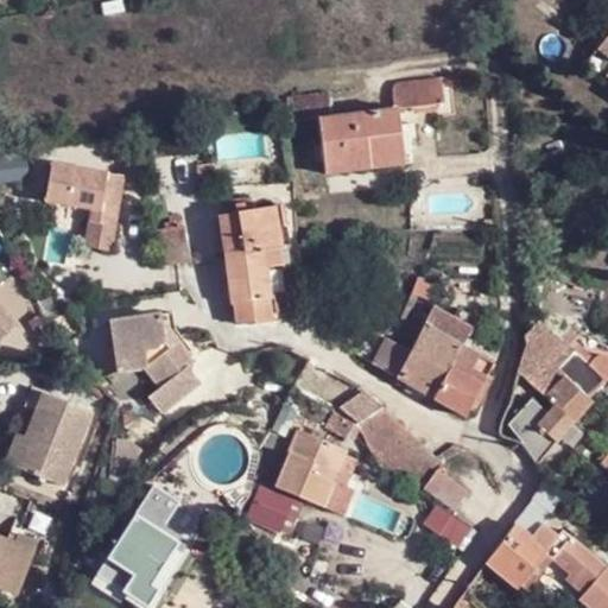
[(607,21),(606,20),(590,39),(596,44),(584,61),(603,76),(607,70),(607,21)]
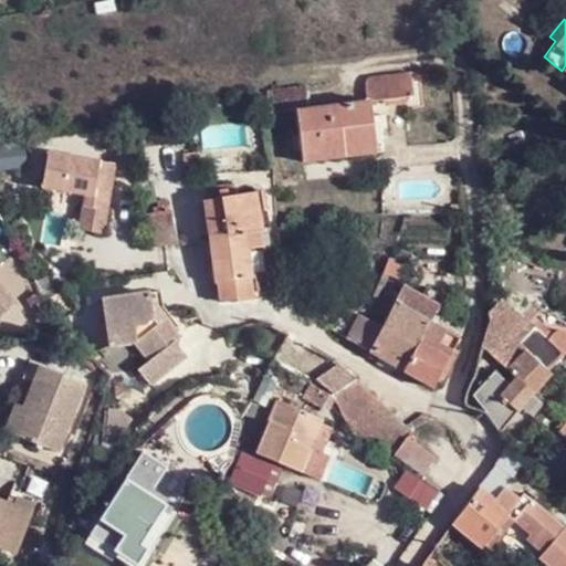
[(419,95),(416,71),(376,75),(374,79),(369,81),(367,86),(369,103),(375,102),(419,95)]
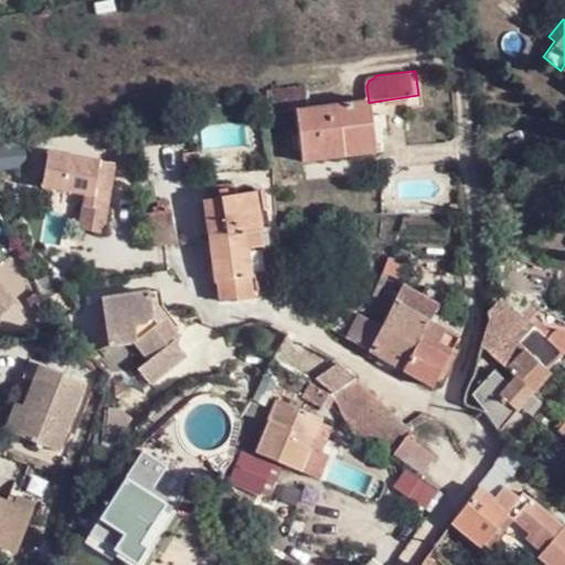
[(310,85),(270,93),(273,115),(298,112),(313,109),(310,85)]
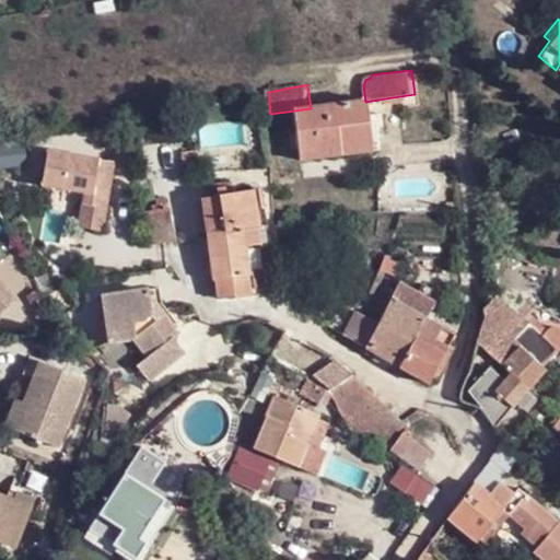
[(311,108),(295,111),(303,161),(347,154),(345,142),(375,138),(371,101),(365,102),(311,108)]
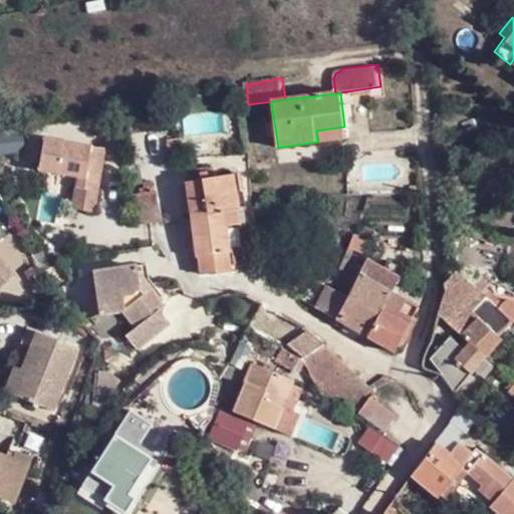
[(316,131),(318,142),(346,138),(344,126),(316,131)]
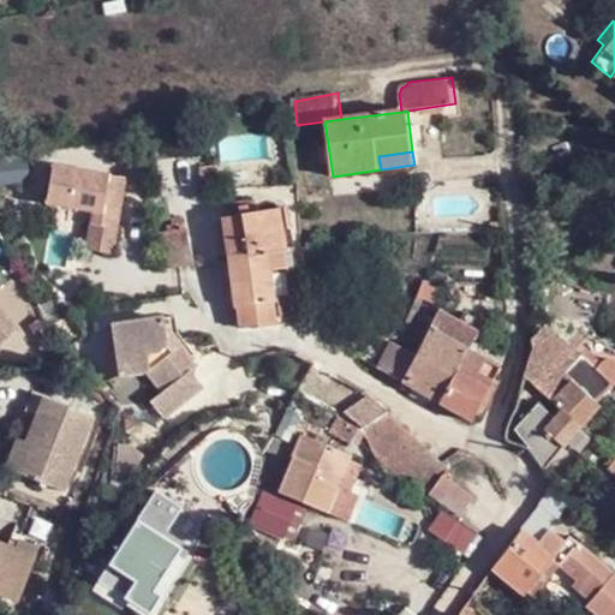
[(99,180),(52,172),(46,210),(93,218),(99,180)]
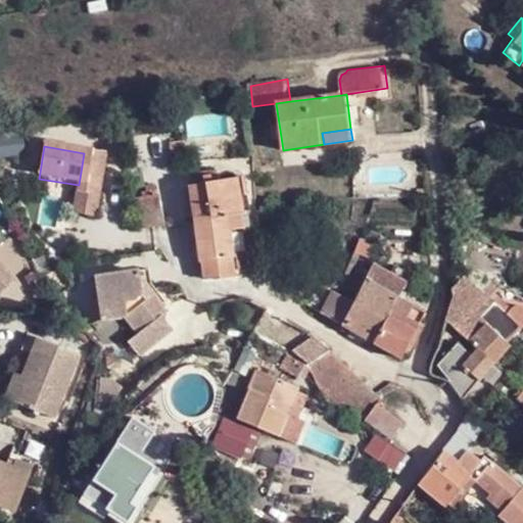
[(79,185),(74,212),(95,216),(105,156),(84,153),(79,185)]
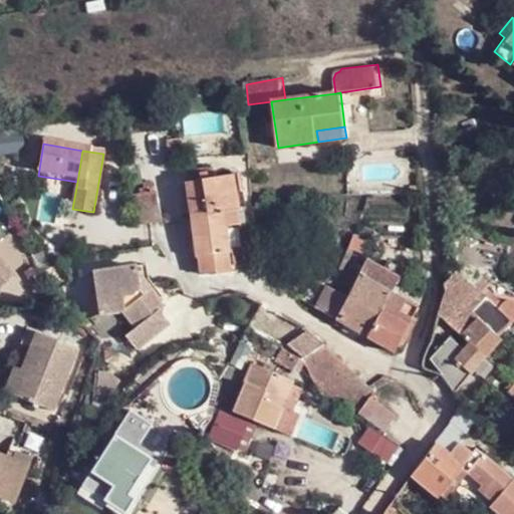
[(233,205),(236,222),(242,221),(241,210),(245,210),(242,191),(232,192),(229,172),(185,178),(190,211),(206,209),(205,195),(226,193),(228,207),(233,205)]
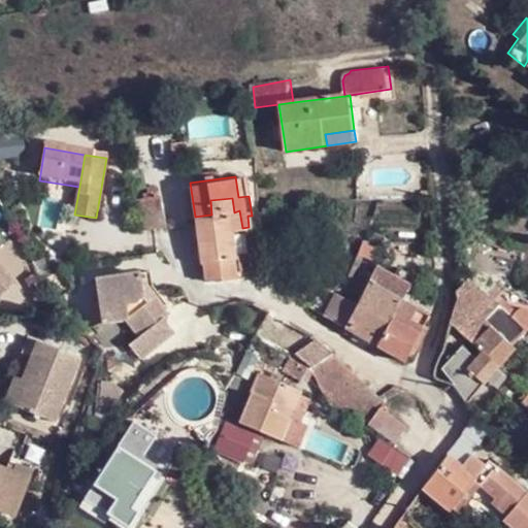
[(157,227),(165,226),(160,194),(134,196),(140,229),(157,227)]
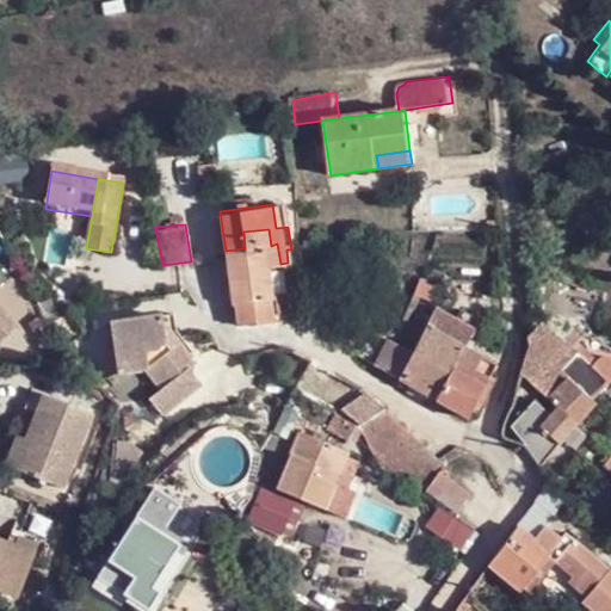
[(245,248),(263,246),(271,246),(269,229),(244,232),(245,248)]
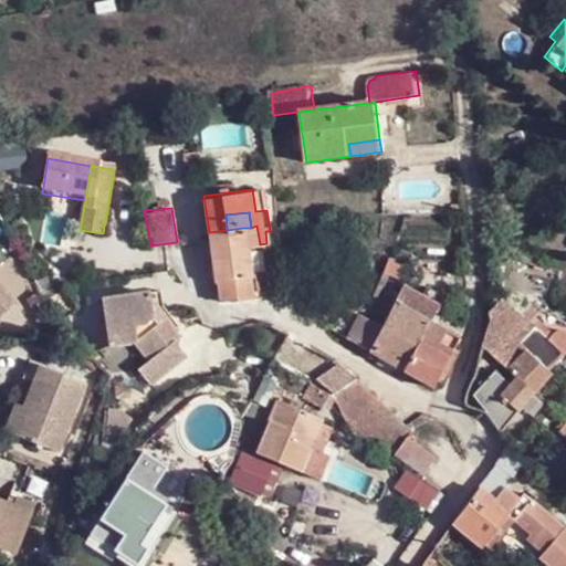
[(243,228),(247,247),(260,244),(257,226),(251,228),(243,228)]
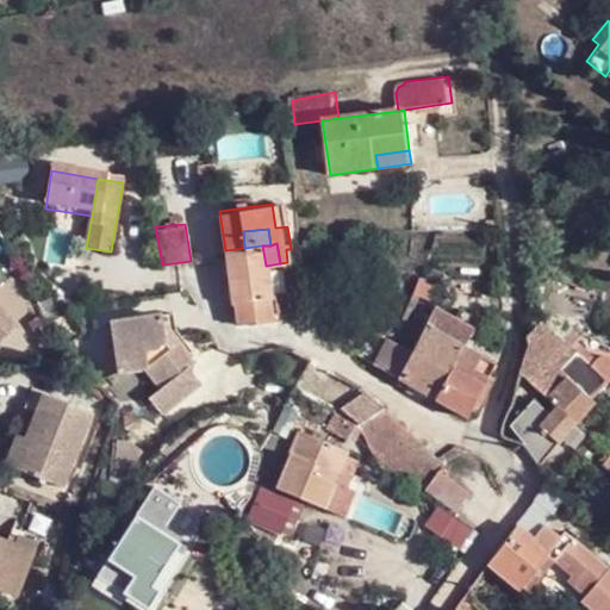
[(225,260),(228,272),(266,267),(266,266),(262,246),(244,248),(225,250),(225,260)]
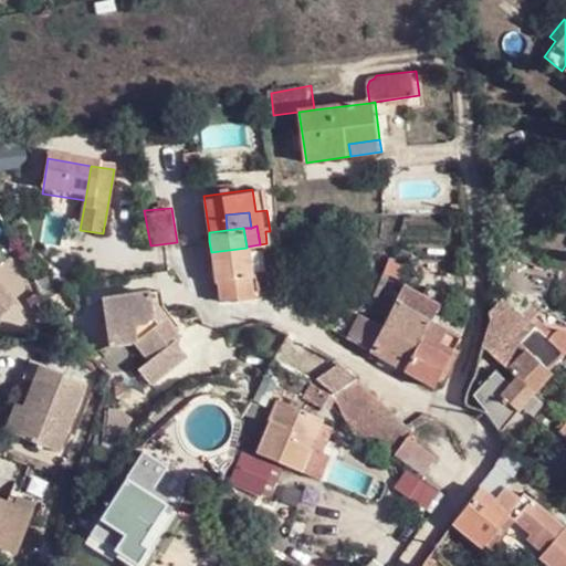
[(215,280),(219,280),(250,275),(247,248),(211,252),(215,280)]
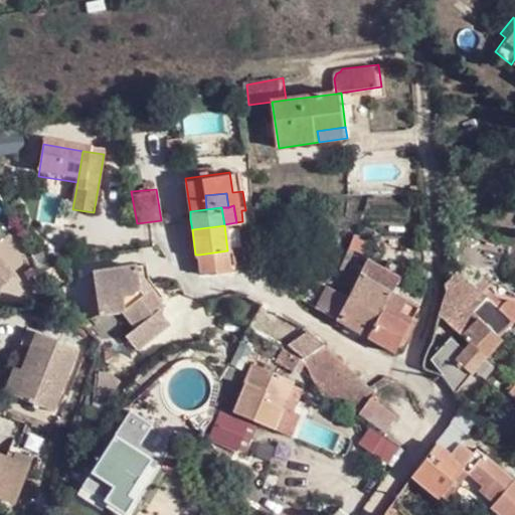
[(0,285),(5,290),(22,275),(0,249),(0,248),(8,242),(0,233),(0,285)]
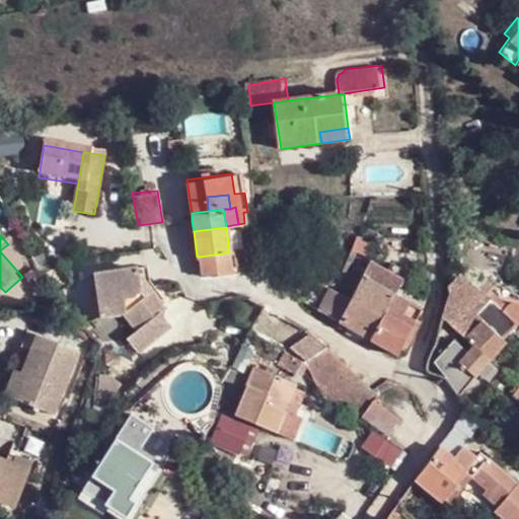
[(204,275),(232,271),(229,252),(201,256),(204,275)]
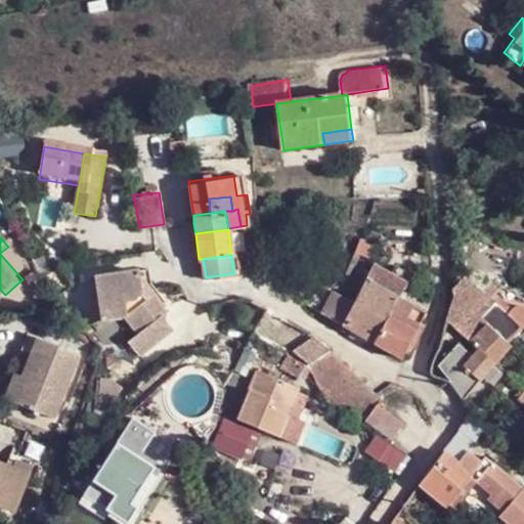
[(388,320),(390,315),(398,299),(410,271),(401,267),(397,273),(374,260),(352,302),(388,320)]
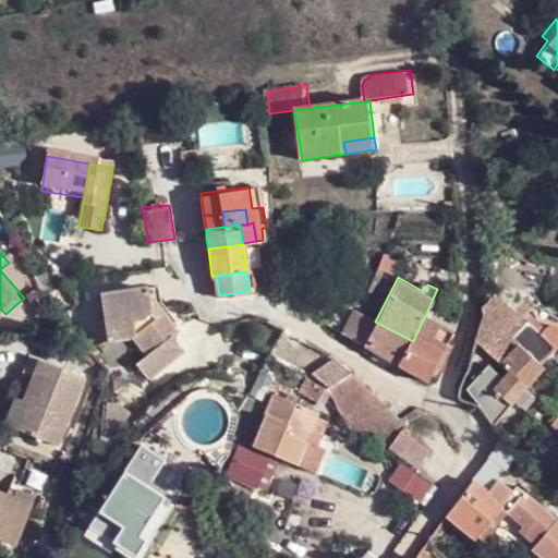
[(140,363),(153,378),(189,350),(177,336),(181,332),(162,314),(155,317),(153,301),(162,300),(160,283),(105,293),(112,342),(134,339),(150,355),(140,363)]
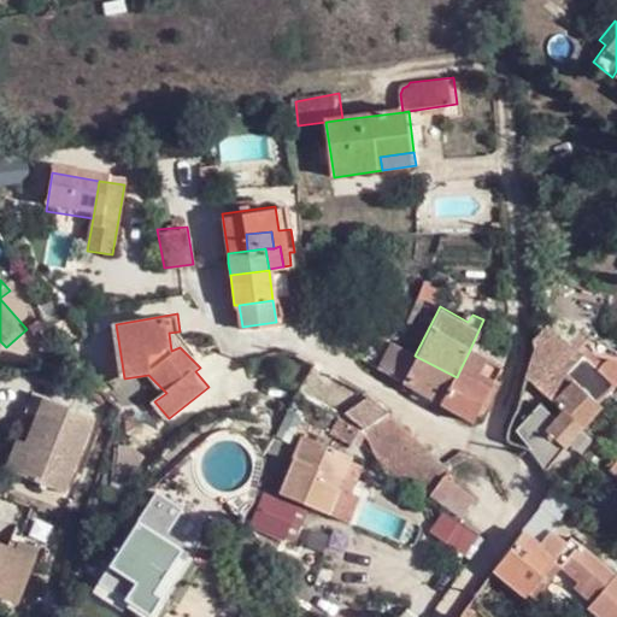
[(547,324),(546,325),(611,387),(616,381),(616,378),(616,359),(615,358),(609,358),(600,358),(587,348),(576,346),(562,333),(547,324)]
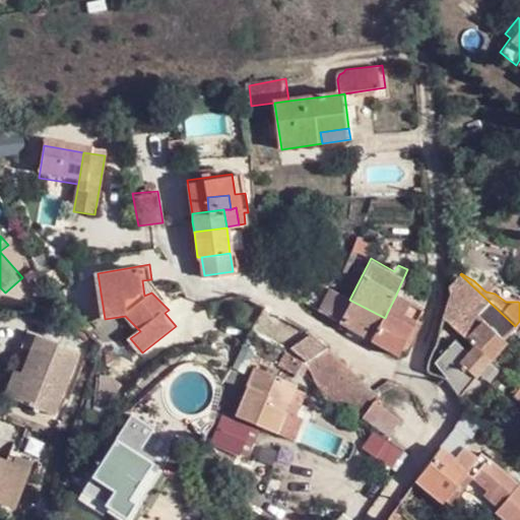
[(460,274),(452,283),(448,286),(450,295),(443,319),(465,339),(481,320),(503,341),(506,338),(509,334),(515,326),(460,274)]
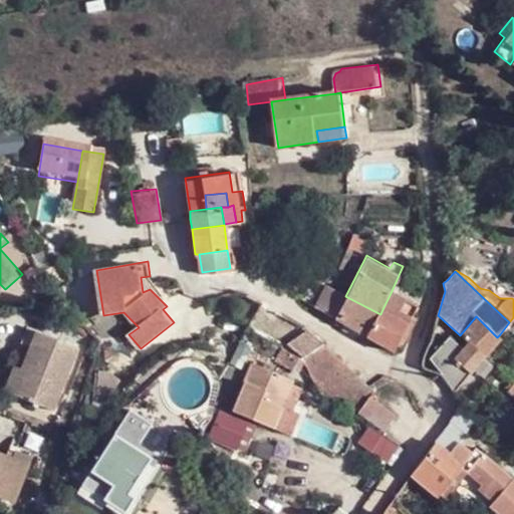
[(329,287),(317,308),(334,317),(345,296),(334,290),(329,287)]
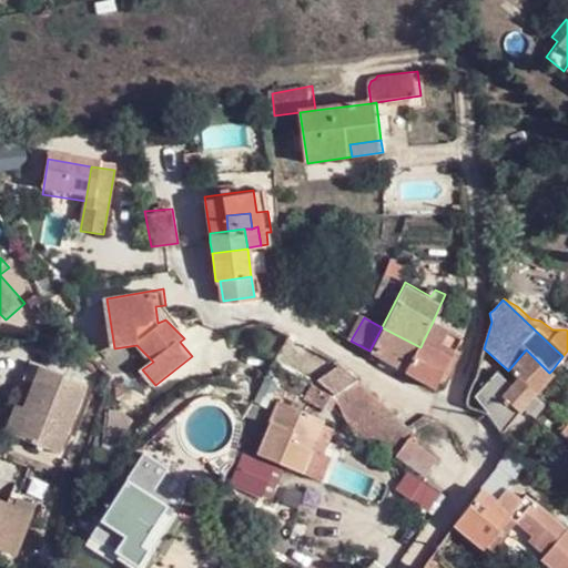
[(452,357),(462,340),(432,324),(423,342),(452,357)]
